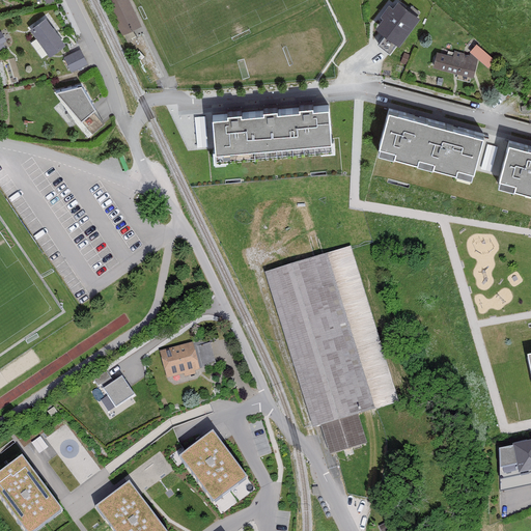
[(141,27),(128,0),(105,0),(123,36),(141,27)]
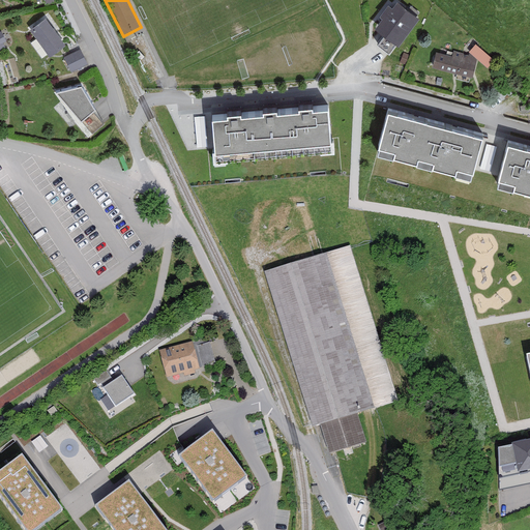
[(420,21),(400,4),(394,10),(390,7),(381,19),(385,22),(377,31),(386,38),(379,47),(391,56),(420,21)]
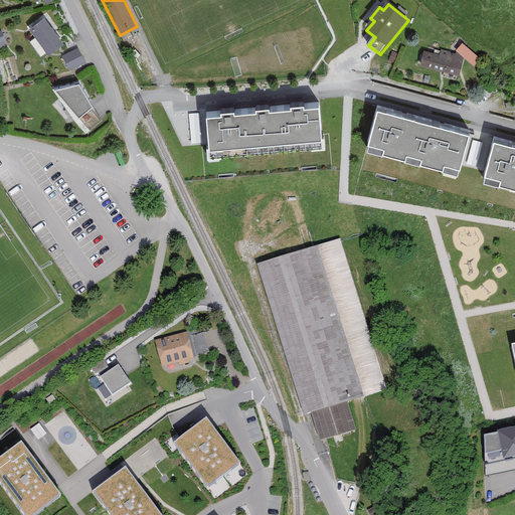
[(64,45),(45,20),(30,32),(49,57),(64,45)]
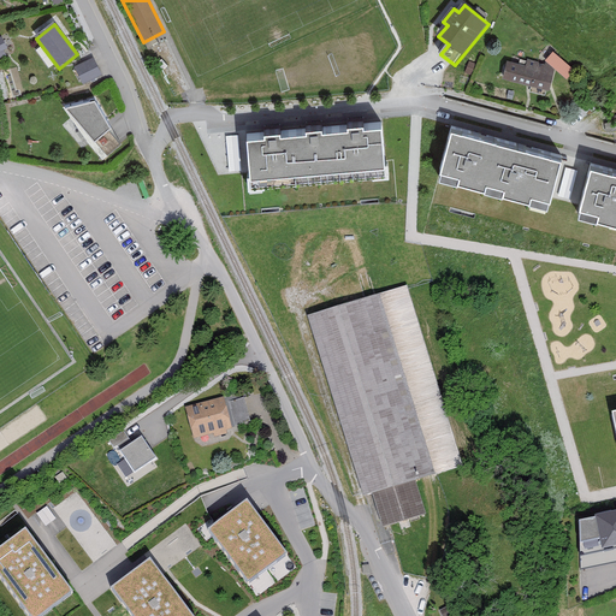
[(574,71),(554,53),(546,61),(568,80),(574,71)]
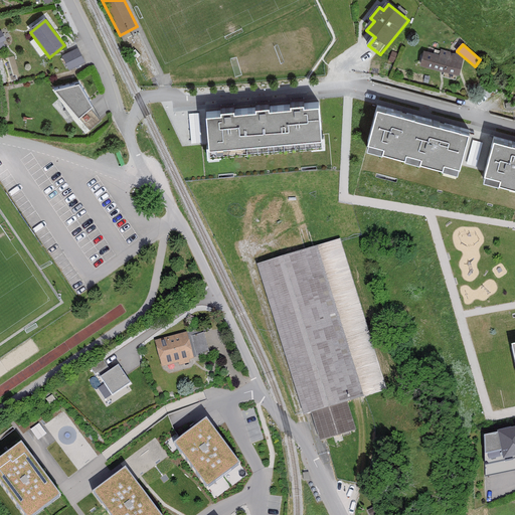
[(84,63),(77,49),(62,57),(69,71),(84,63)]
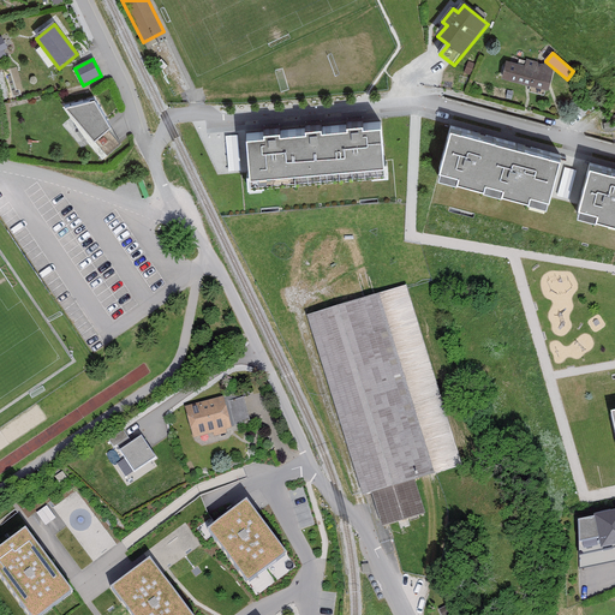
[(526,65),(507,60),(502,78),(523,83),(524,82),(550,88),(554,71),(538,67),(539,63),(527,60),(526,65)]
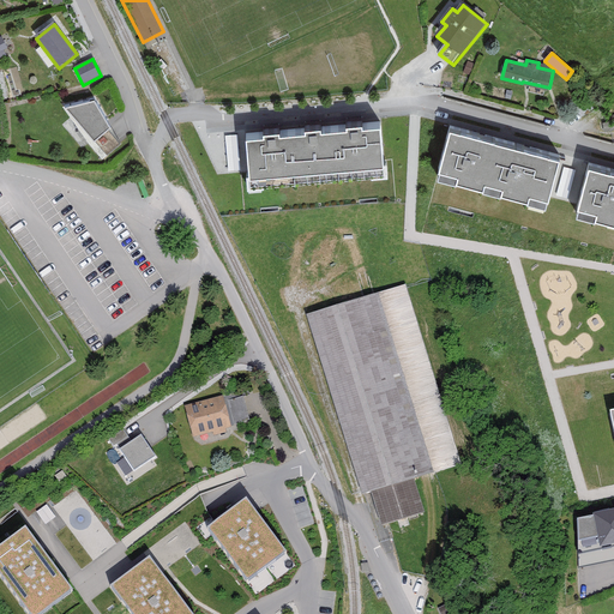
[(94,100),(64,107),(101,161),(125,145),(94,100)]
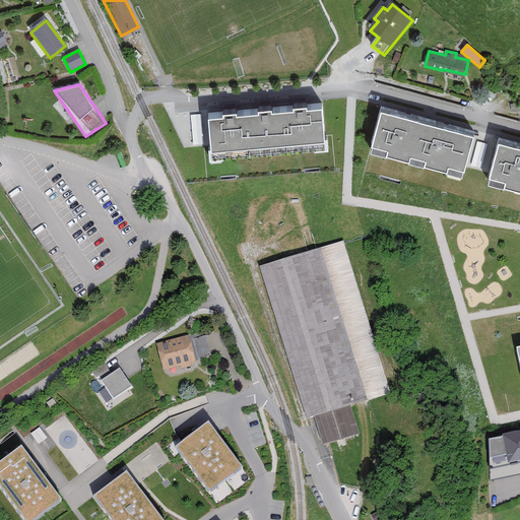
[(323,102),(207,113),(211,154),(327,144),(323,102)]
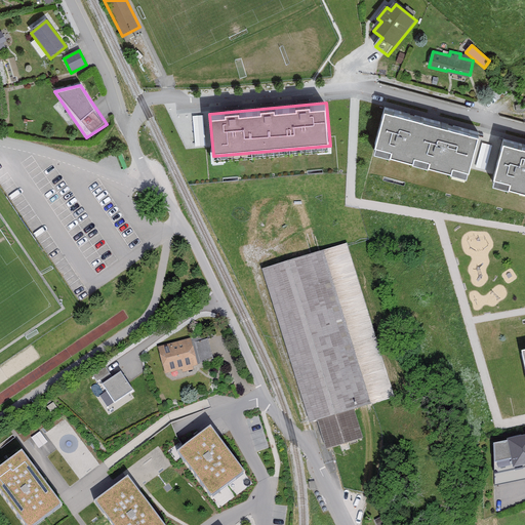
[(479,132),(386,108),(375,145),(469,169),(479,132)]
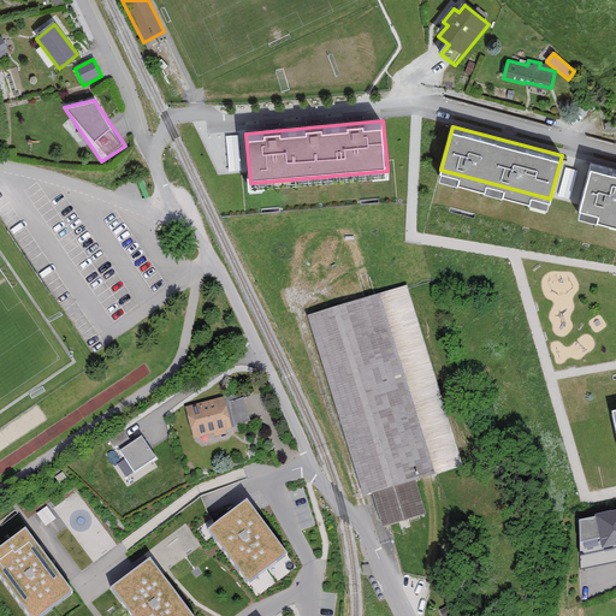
[(615,169),(591,163),(578,207),(615,217),(615,169)]
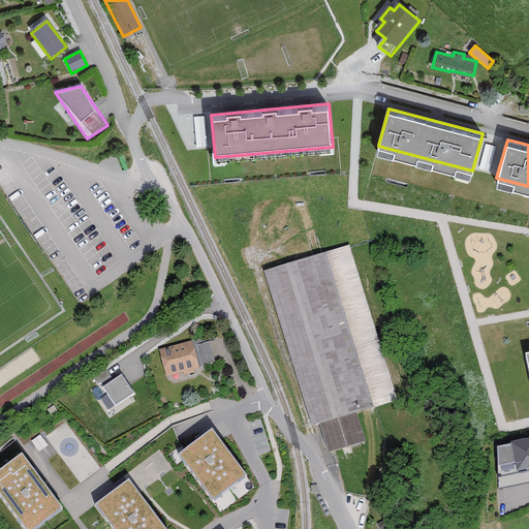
[(399,402),(348,247),(263,274),(313,429),(321,427),(330,454),(366,442),(356,415),(399,402)]
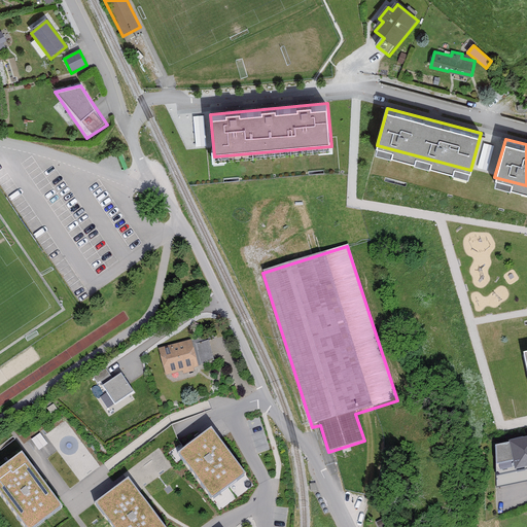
[(198,366),(191,343),(161,351),(167,375),(182,371),(183,374),(192,372),(192,369),(198,366)]
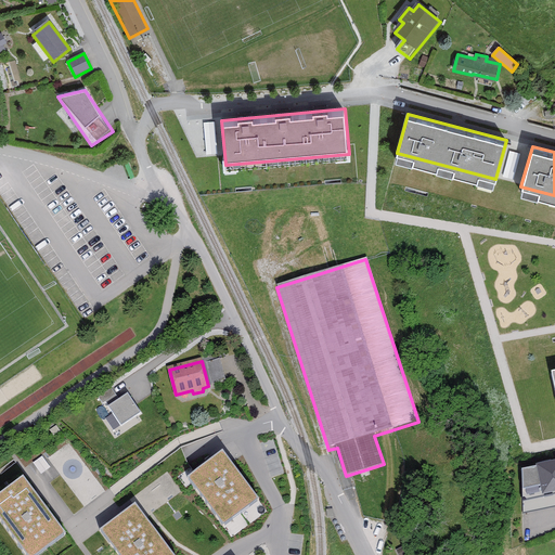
[(121,425),(140,413),(128,395),(110,407),(121,425)]
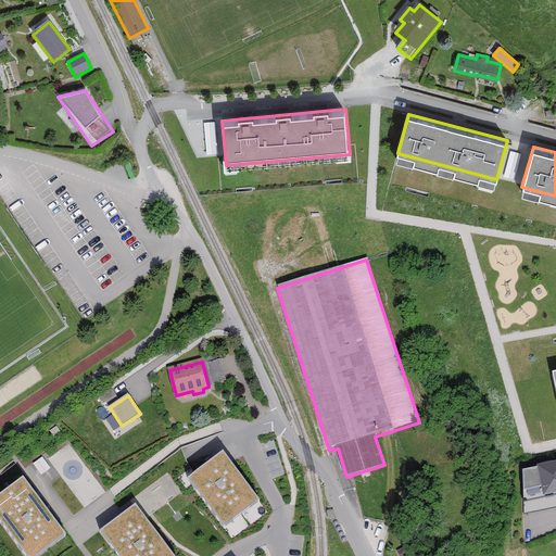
[(224,452),(190,478),(226,523),(260,497),(224,452)]
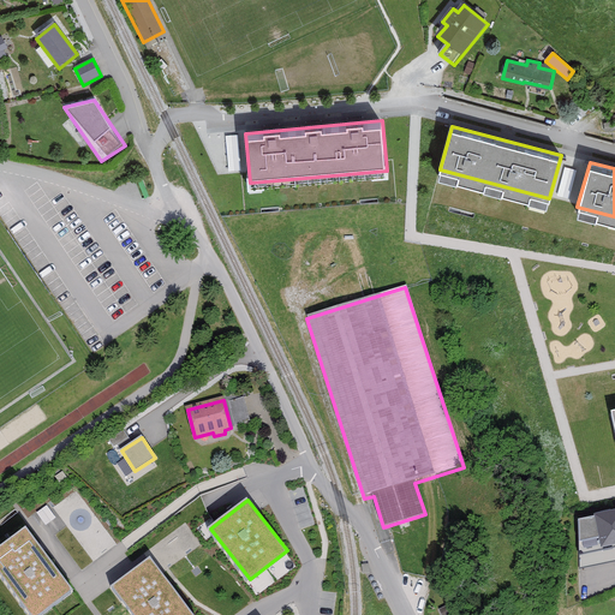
[(614,513),(597,518),(603,549),(614,545),(614,513)]
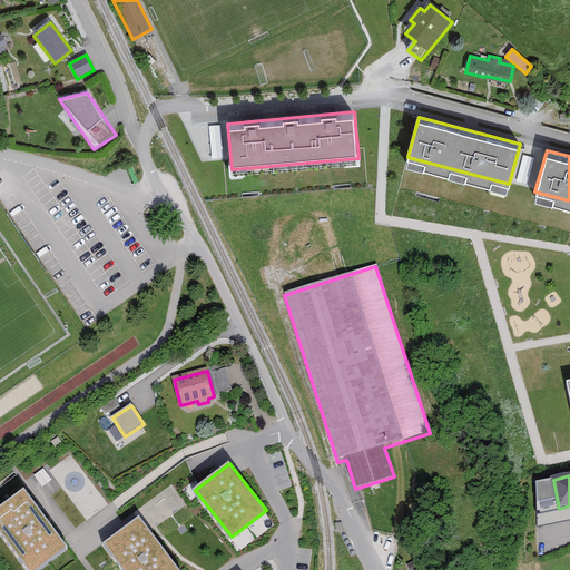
[(25,492),(0,510),(0,531),(28,569),(42,569),(68,551),(25,492)]
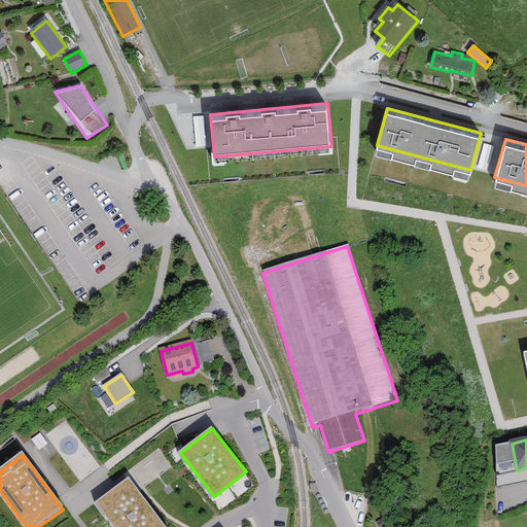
[(167,526),(130,477),(98,500),(116,526),(167,526)]
